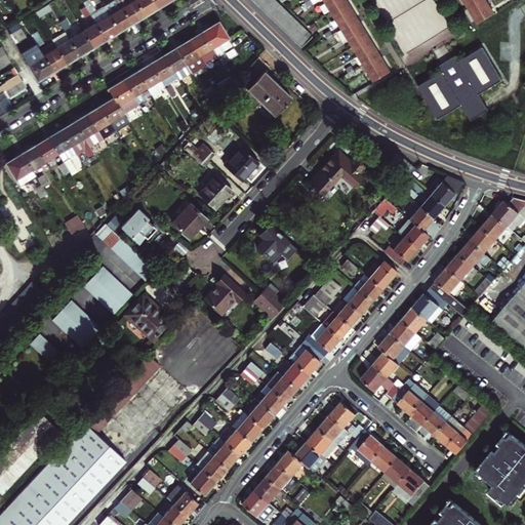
[(113,35),(119,31),(104,7),(96,11),(89,0),(88,0),(83,3),(85,6),(90,14),(95,23),(106,39),(113,35)]
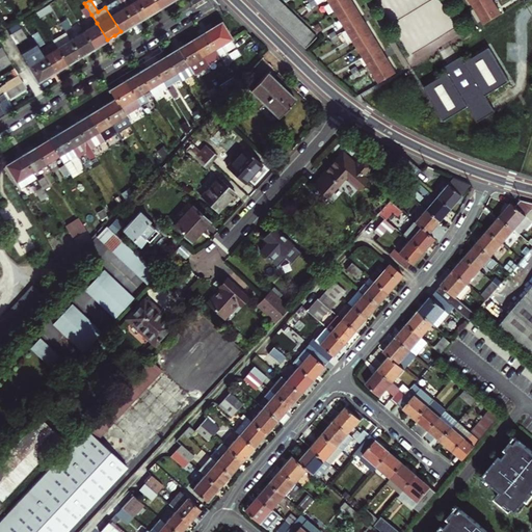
[(134,24),(118,0),(115,0),(105,7),(121,31),(127,28),(134,24)]
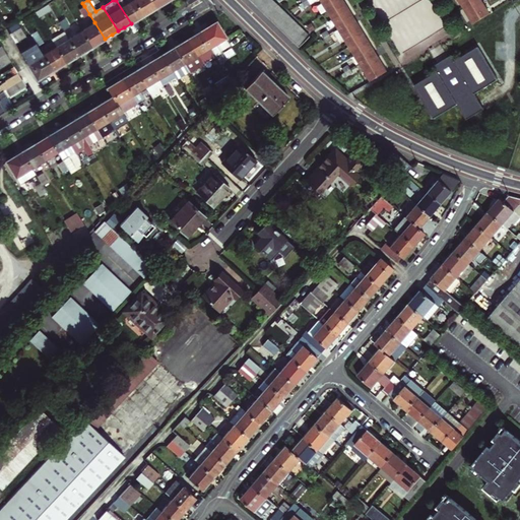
[(133,0),(116,0),(131,23),(138,19),(143,15),(133,0)]
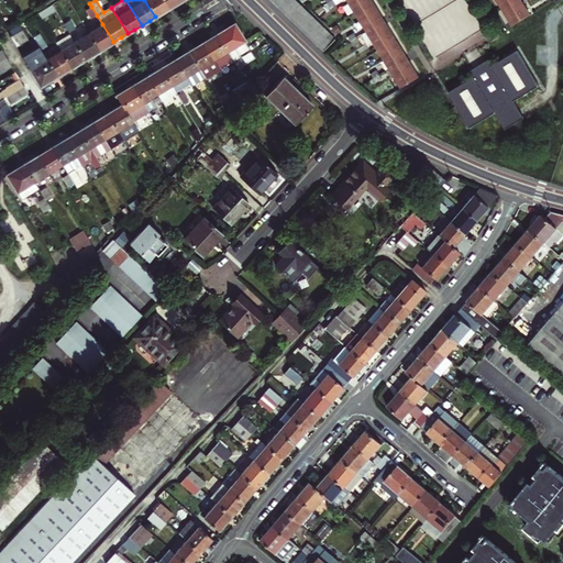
[(169,9),(164,0),(144,0),(155,17),(162,13),(169,9)]
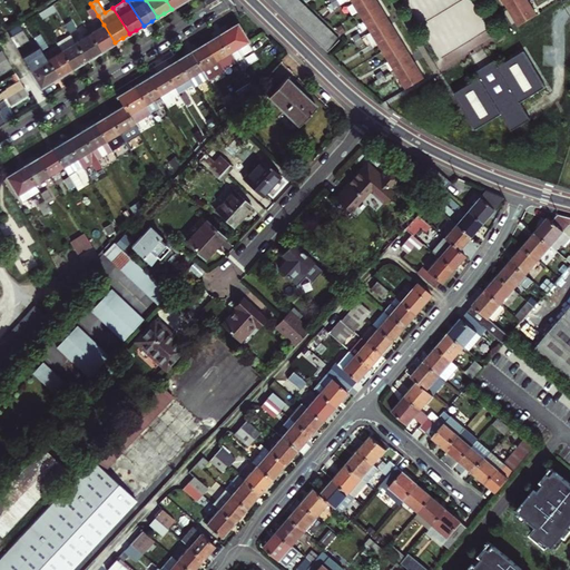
[(288,0),(282,7),(287,12),(300,1),(297,0),(288,0)]
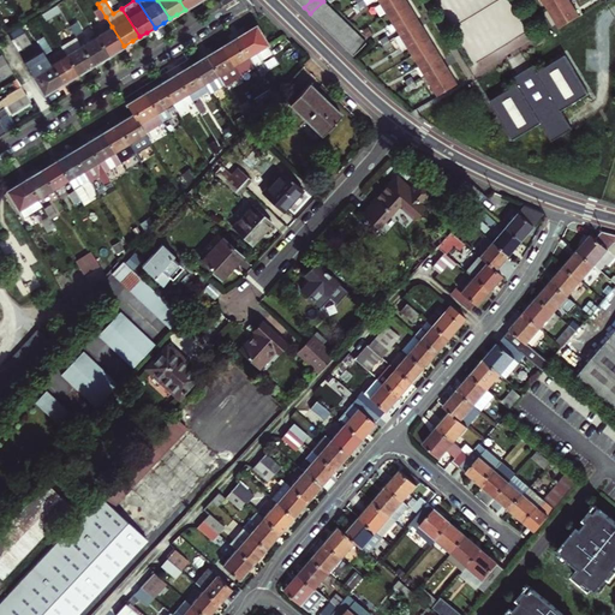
[(380,1),(387,15),(406,3),(404,0),(364,0),(358,4),(362,11),(368,7),(369,9),(380,1)]
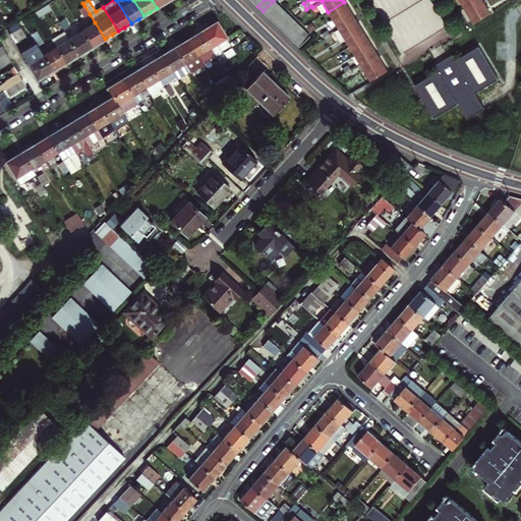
[(485,4),(481,0),(473,0),(463,7),(471,20),(472,22),(474,24),(490,14),(490,13),(485,4)]
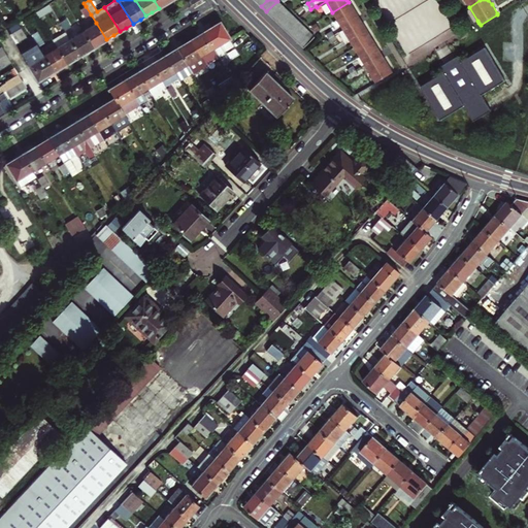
[(266,11),(271,17),(283,6),(277,1),(266,11)]
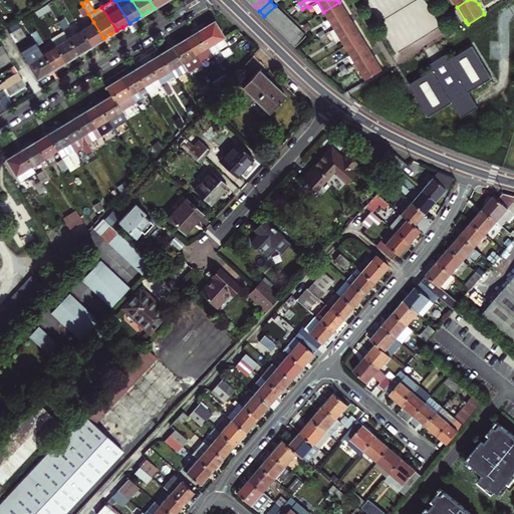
[(323,12),(334,29),(350,19),(348,16),(339,2),(323,12)]
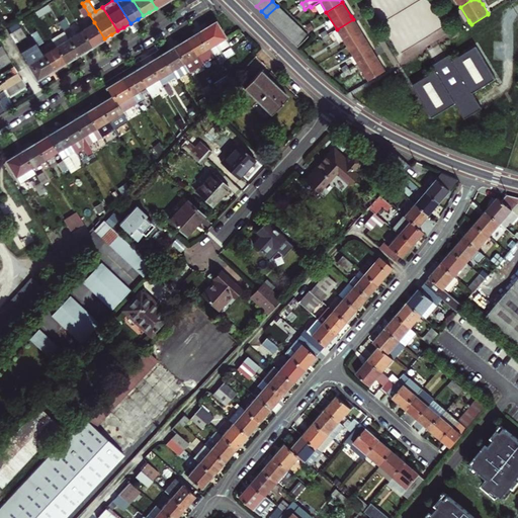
[(483,4),(488,13),(492,10),(487,2),(483,4)]
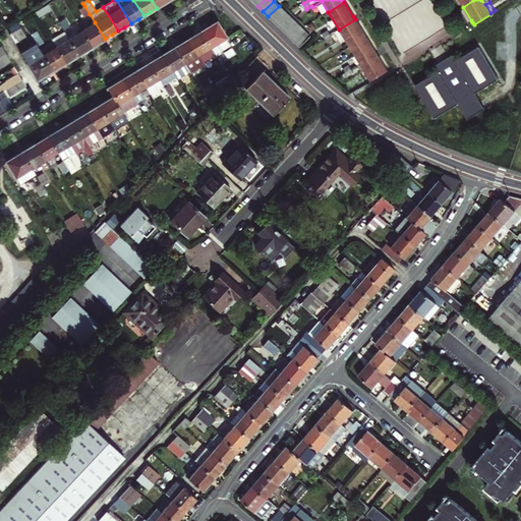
[(84,17),(90,14),(84,6),(79,9),(84,17)]
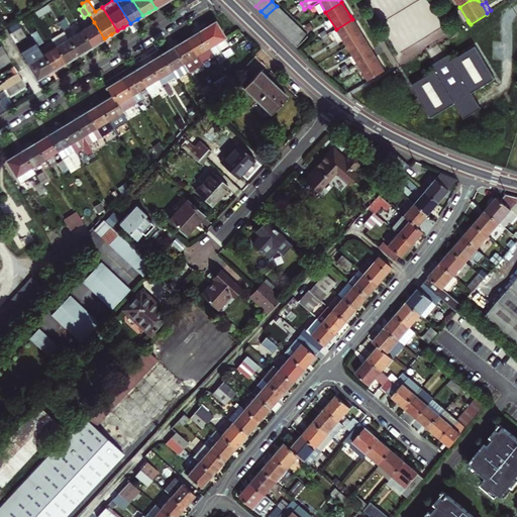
[(277,6),(266,16),(271,21),(282,11),(277,6)]
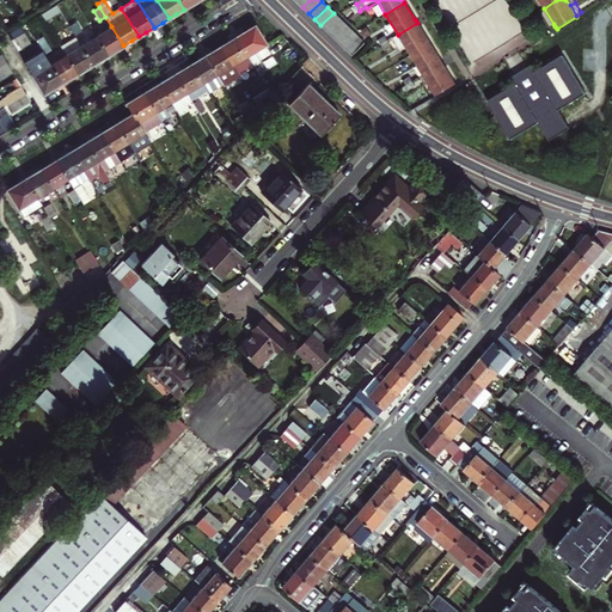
[(320,25),(328,32),(341,19),(334,13),(320,25)]
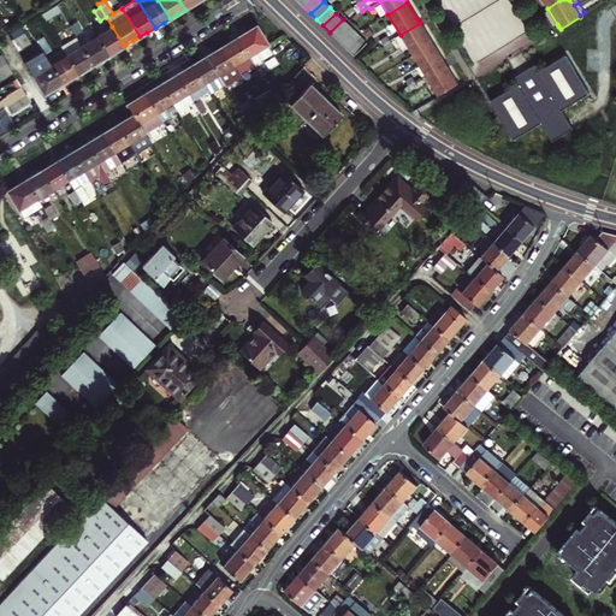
[(330,33),(336,39),(348,25),(343,19),(330,33)]
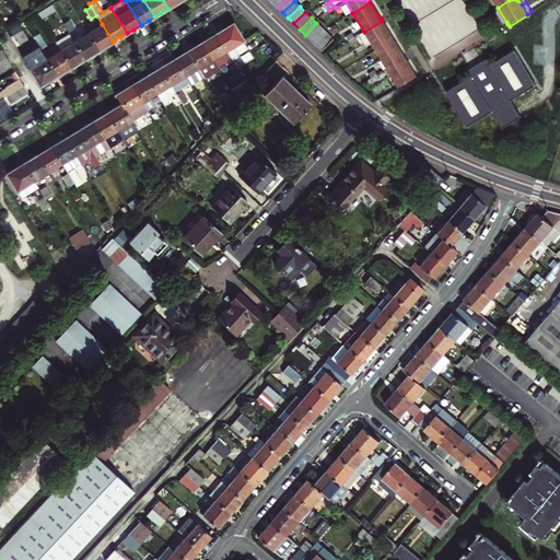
[(69,20),(63,24),(69,32),(74,28),(69,20)]
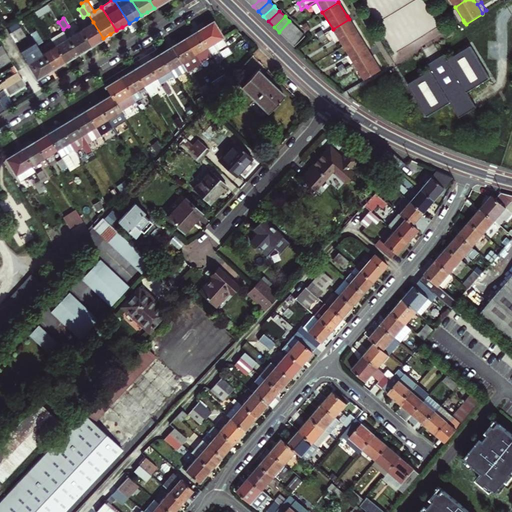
[(333,29),(343,46),(359,36),(351,23),(349,19),(333,29)]
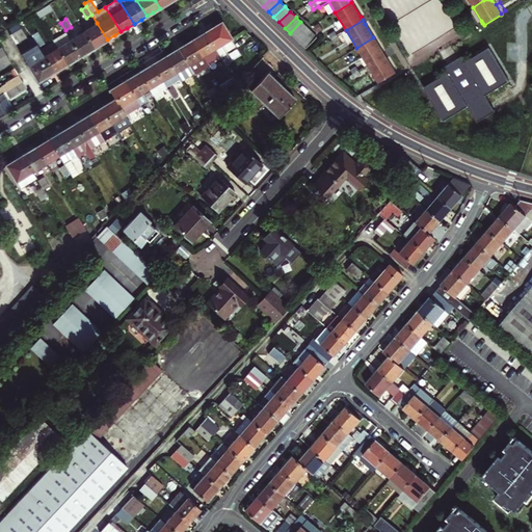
[(290,33),(295,37),(306,27),(300,22),(290,33)]
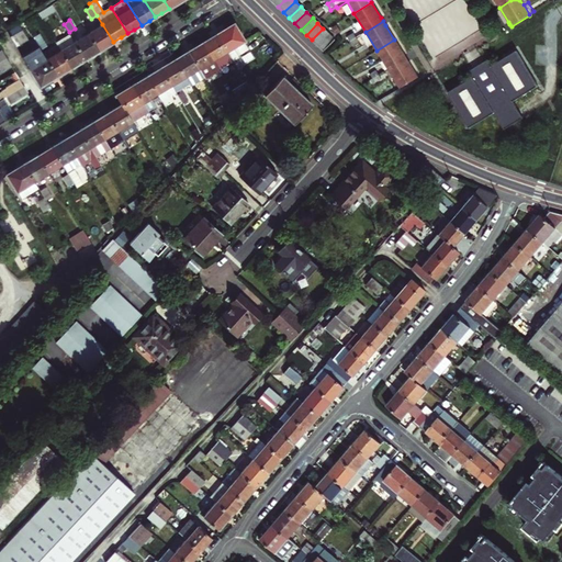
[(85,59),(75,42),(69,32),(64,24),(58,26),(64,35),(55,41),(60,51),(71,67),(78,64),(85,59)]
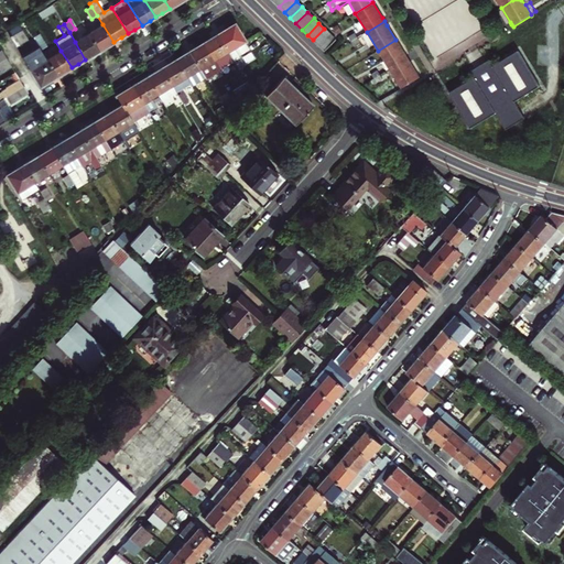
[(114,42),(102,24),(89,33),(99,51),(107,46),(114,42)]
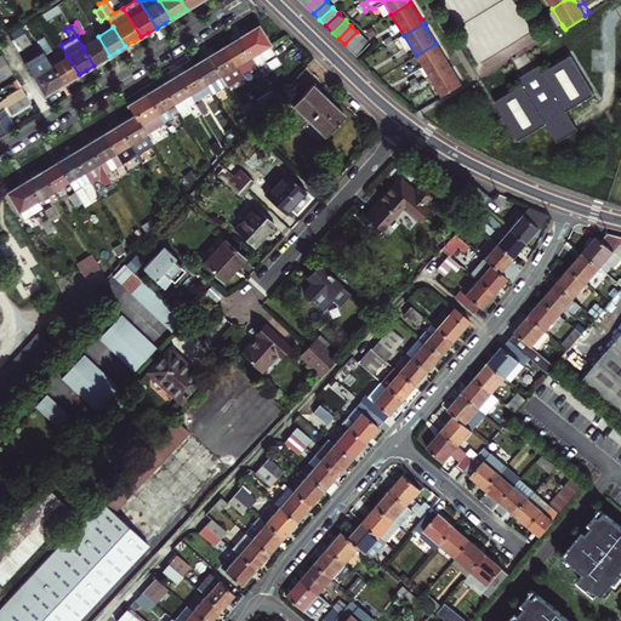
[(239,39),(256,68),(257,68),(263,78),(269,74),(262,62),(274,55),(269,46),(271,46),(258,27),(249,33),(239,39)]
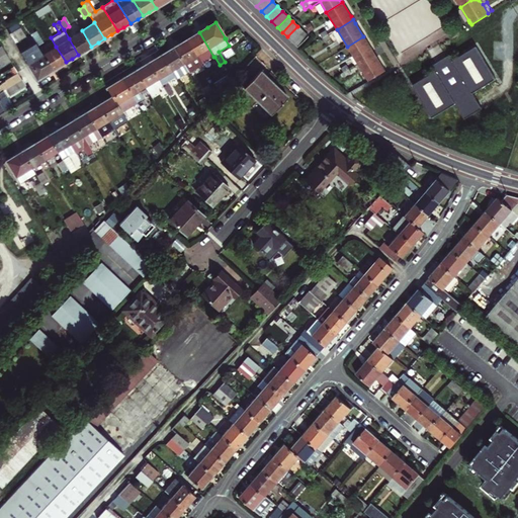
[(287,36),(292,42),(304,32),(297,26),(287,36)]
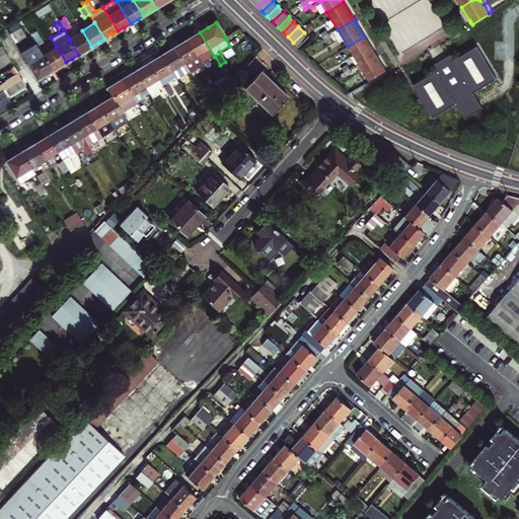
[(20,27),(9,34),(14,43),(25,36),(20,27)]
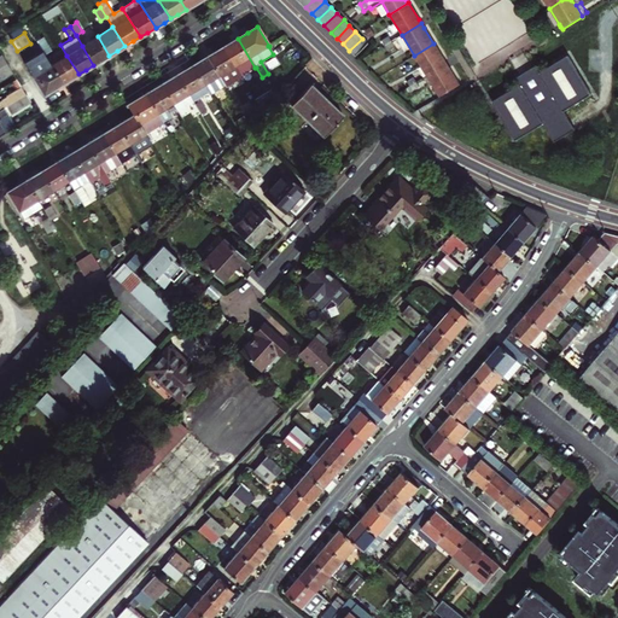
[(380,39),(384,45),(391,41),(388,35),(380,39)]
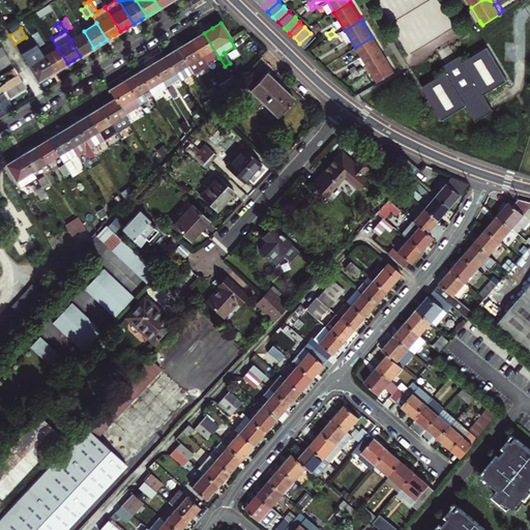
[(84,31),(70,39),(80,56),(88,51),(93,48),(84,31)]
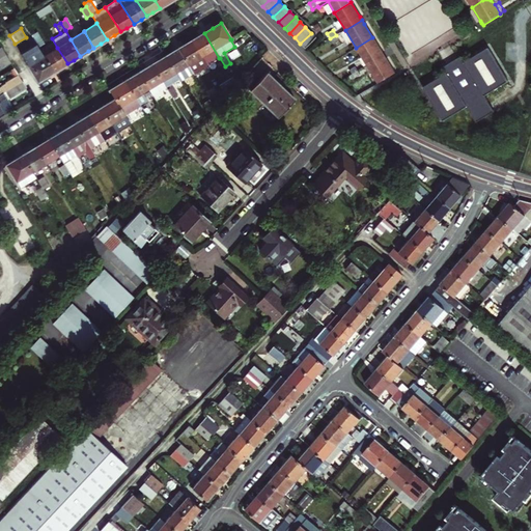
[(206,65),(219,58),(204,33),(197,37),(191,40),(206,65)]
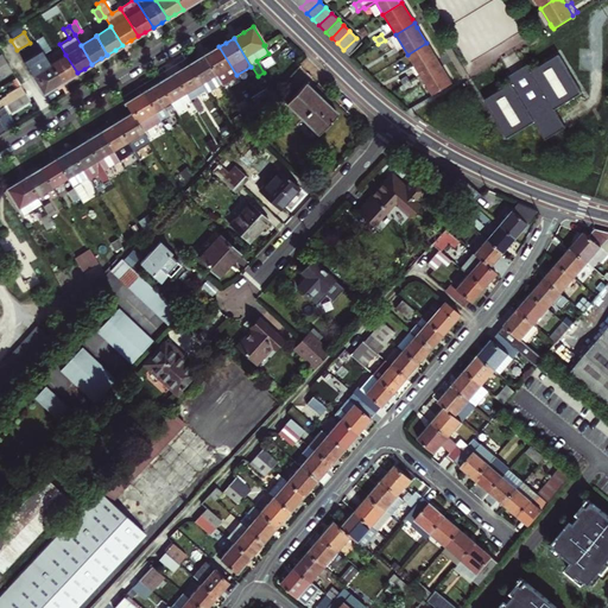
[(343,50),(349,56),(362,44),(356,38),(343,50)]
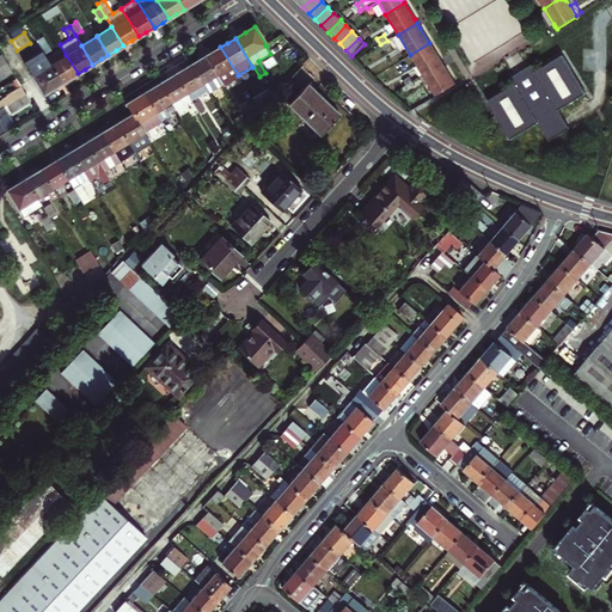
[(51,65),(44,54),(42,50),(40,44),(37,41),(31,44),(37,53),(24,61),(44,95),(53,89),(62,83),(51,65)]
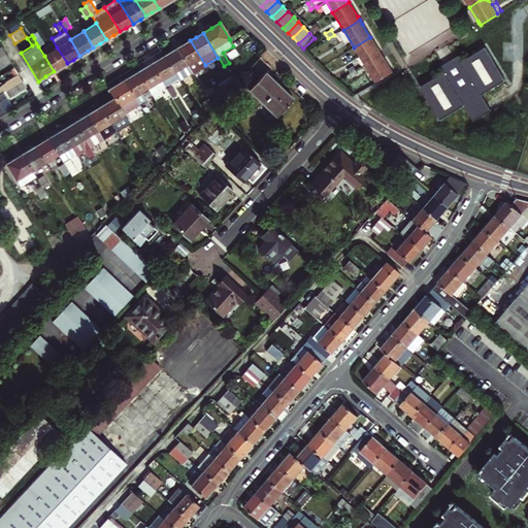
[(39,35),(34,38),(36,43),(38,46),(44,43),(39,35)]
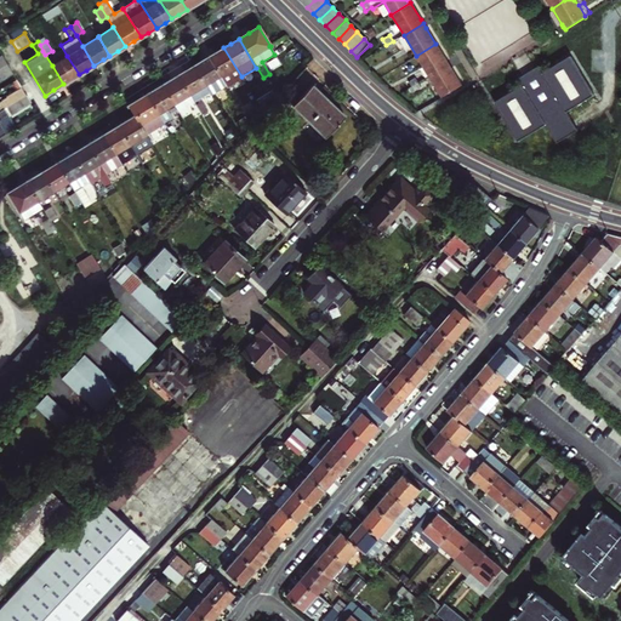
[(397,47),(393,41),(386,45),(391,51),(397,47)]
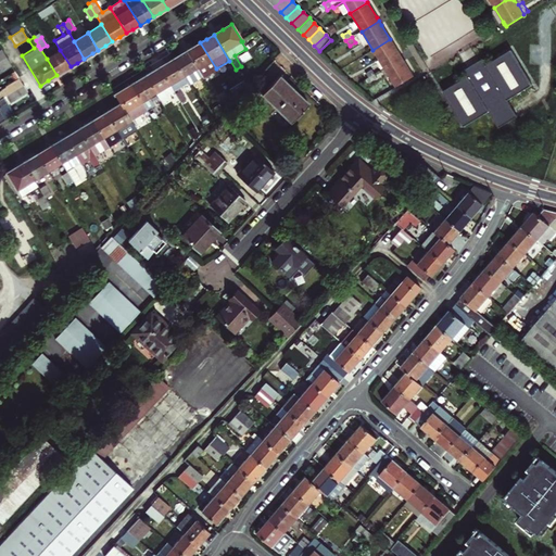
[(390,39),(373,50),(384,68),(402,58),(400,54),(390,39)]
